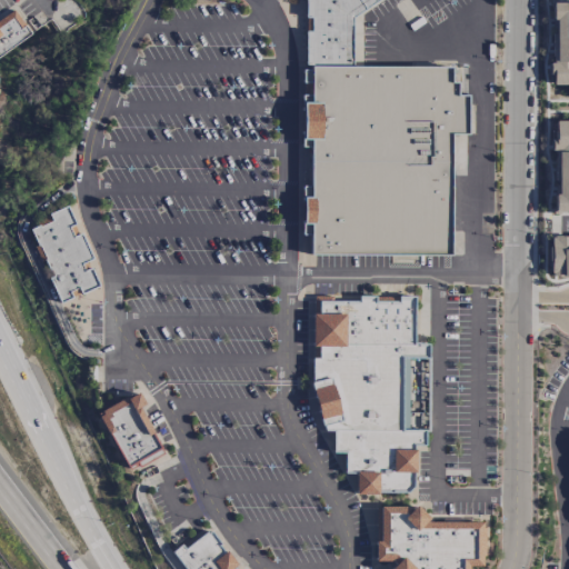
[(381,0),(355,20),(356,65),(451,66),(451,80),(458,80),(458,97),(469,98),(468,136),(450,137),(451,259),(310,260),(312,63),(307,65),(306,0),(381,0)]
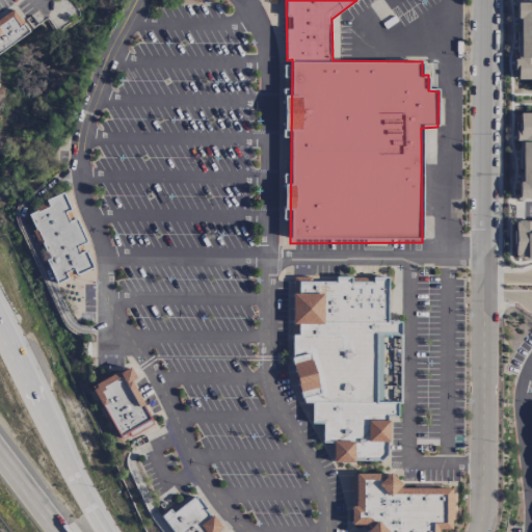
[(531,1),(516,1),(514,79),(531,79),(531,1)]
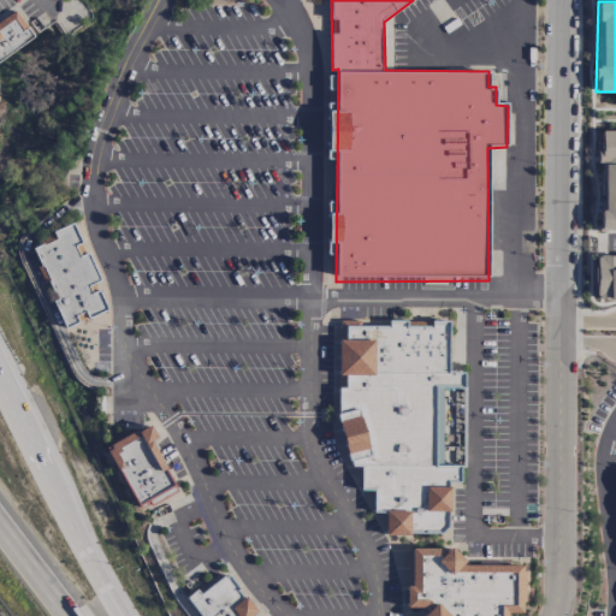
[(0,21),(15,11),(34,39),(0,60),(0,21)]
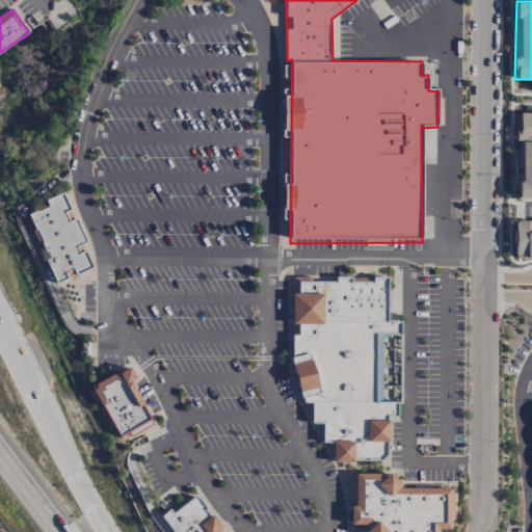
[(531,112),(517,113),(517,201),(531,201),(531,112)]
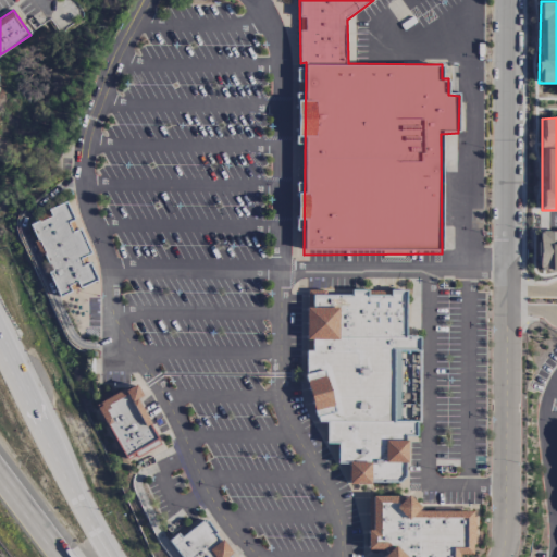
[(31,223),(66,206),(91,255),(85,259),(97,283),(61,300),(31,223)]
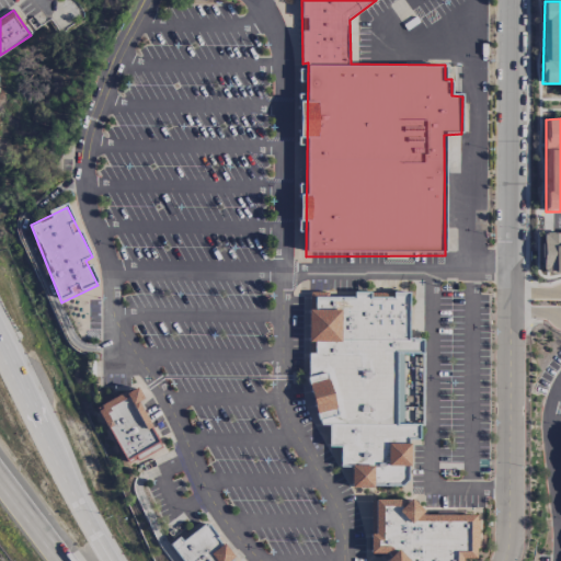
[(560,271),(560,232),(542,232),(541,271),(560,271)]
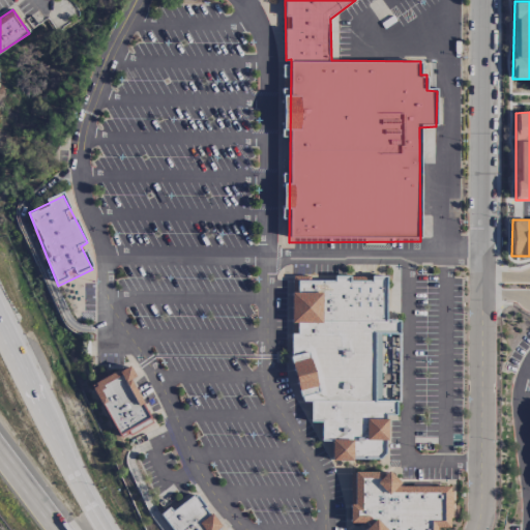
[(296,281),(387,280),(388,317),(402,320),(401,333),(375,334),(374,399),(399,399),(399,415),(387,416),(386,452),(380,461),(332,460),(332,440),(322,441),(322,420),(313,420),(311,403),(302,402),(290,356),(292,334),(297,335),(296,281)]
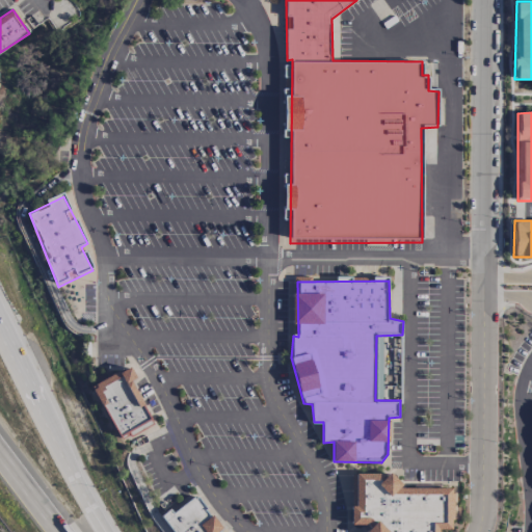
[(91,387),(125,369),(155,423),(122,442),(91,387)]
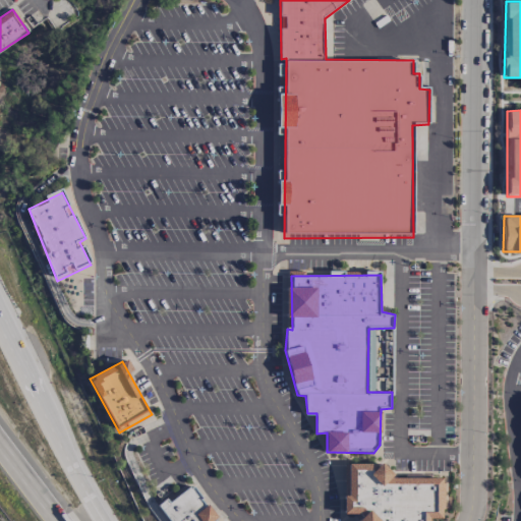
[(346,469),(375,469),(378,472),(384,481),(390,481),(442,482),(442,520),(428,519),(428,520),(365,520),(362,517),(359,515),(345,515),(346,469)]
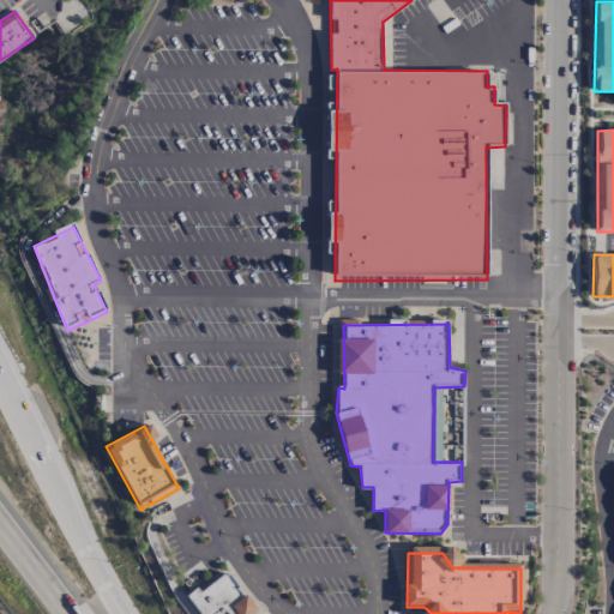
[(200,613),(190,599),(224,572),(256,613),(200,613)]
